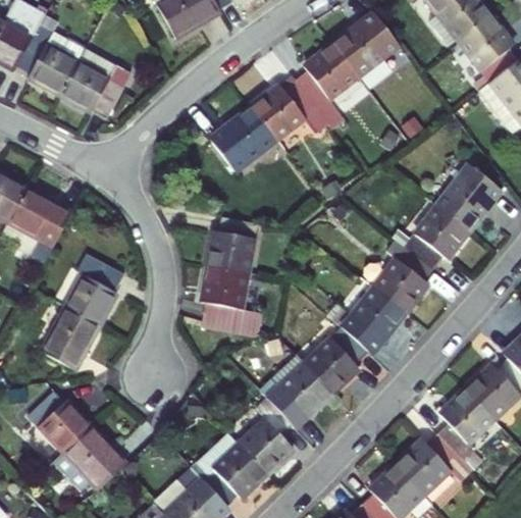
[(0,62),(14,70),(16,64),(41,20),(45,12),(21,0),(12,0),(3,17),(0,15),(0,62)]
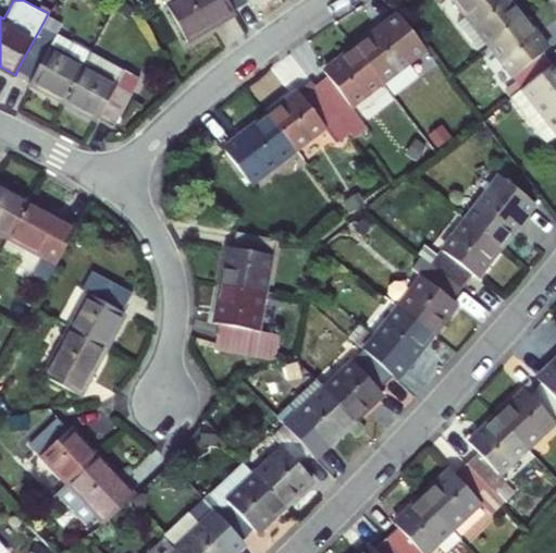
[(188,40),(237,12),(234,7),(230,0),(173,0),(167,4),(188,40)]
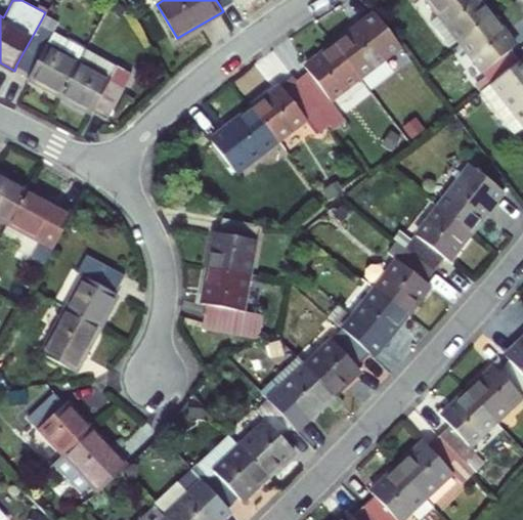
[(430,0),(441,13),(432,23),(450,47),(461,39),(492,14),(481,0),(430,0)]
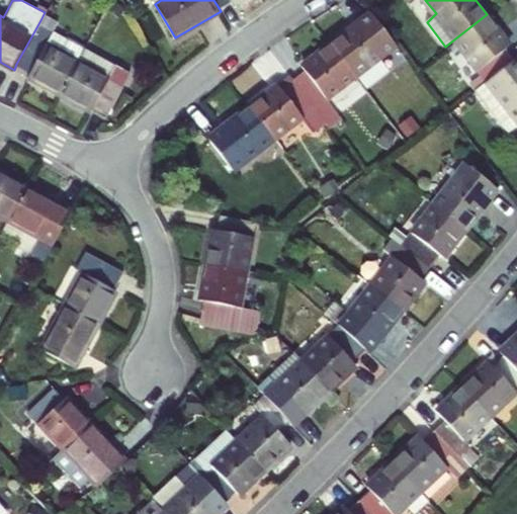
[(372,12),(331,44),(355,74),(396,43),(372,12)]
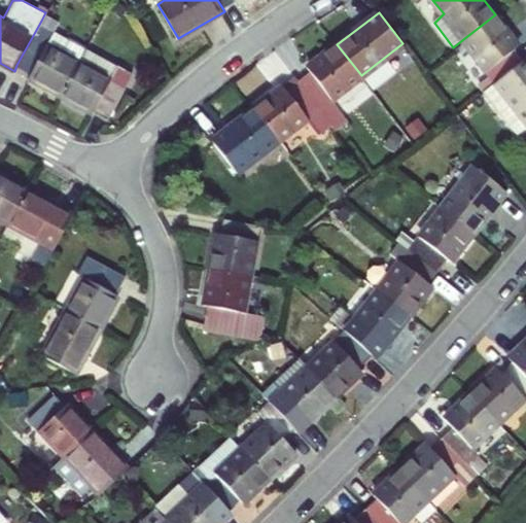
[(518,43),(495,14),(463,39),(496,81),(525,59),(516,45),(518,43)]
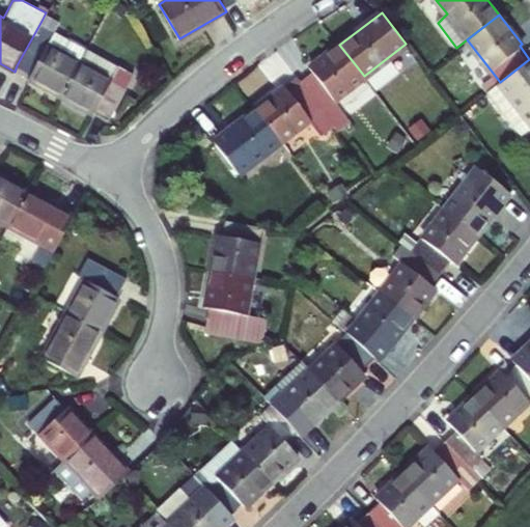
[(42,21),(17,65),(31,74),(29,80),(60,96),(80,60),(88,47),(42,21)]
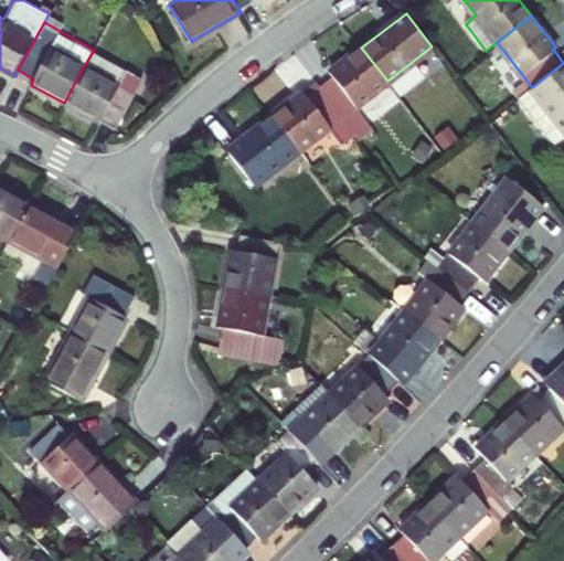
[(334,76),(322,85),(353,126),(361,136),(373,127),(355,105),(387,81),(361,48),(331,71),(334,76)]
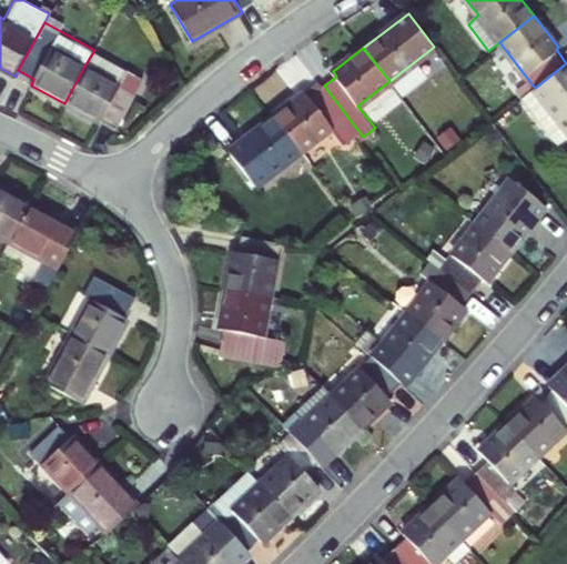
[(566,63),(535,88),(524,97),(559,141),(566,136),(566,63)]
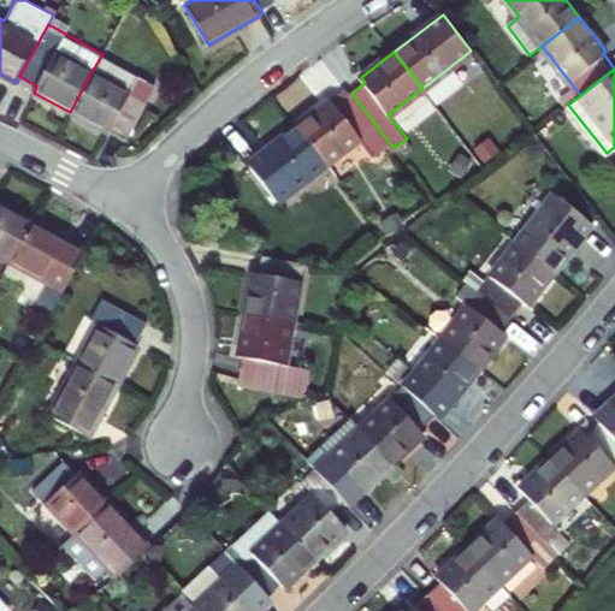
[(93,70),(70,112),(107,132),(112,126),(128,135),(157,83),(140,75),(130,90),(93,70)]
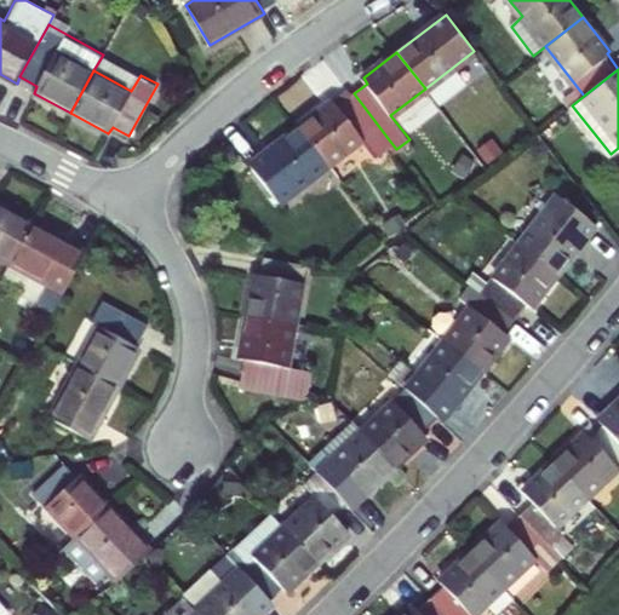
[(333,101),(299,126),(328,164),(362,137),(373,150),(388,138),(354,93),(338,105),(333,101)]
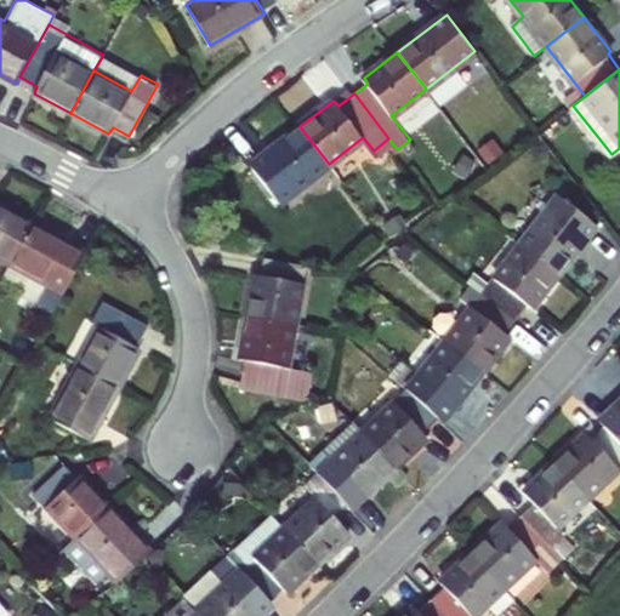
[(300,126),(251,165),(280,201),(329,164),(300,126)]
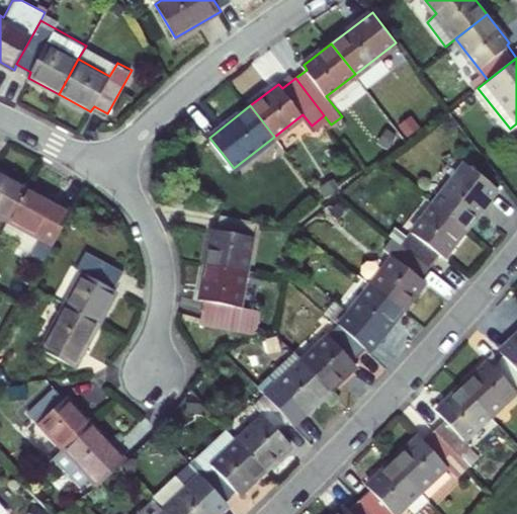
[(466,163),(434,204),(464,228),(496,186),(466,163)]
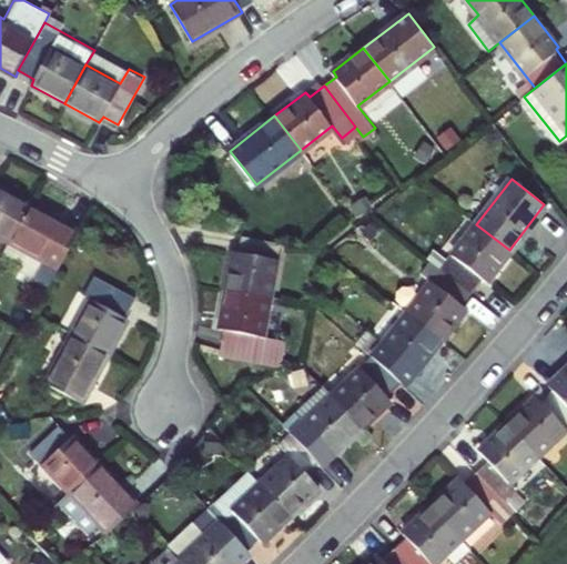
[(0,234),(11,241),(31,203),(0,185),(0,234)]
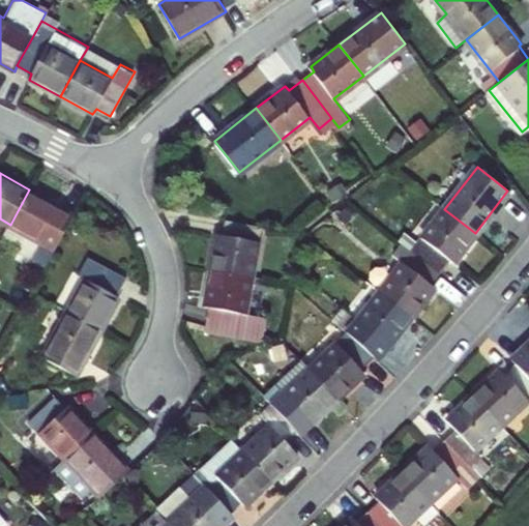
[(29,190),(10,225),(41,241),(32,259),(46,266),(75,213),(29,190)]
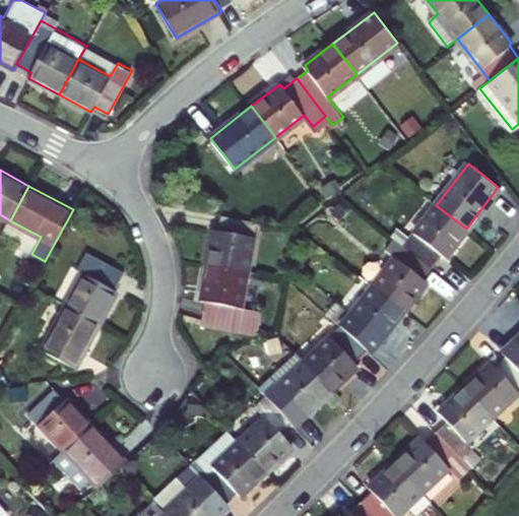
[(436,205),(404,246),(431,266),(442,254),(446,256),(466,229),(436,205)]
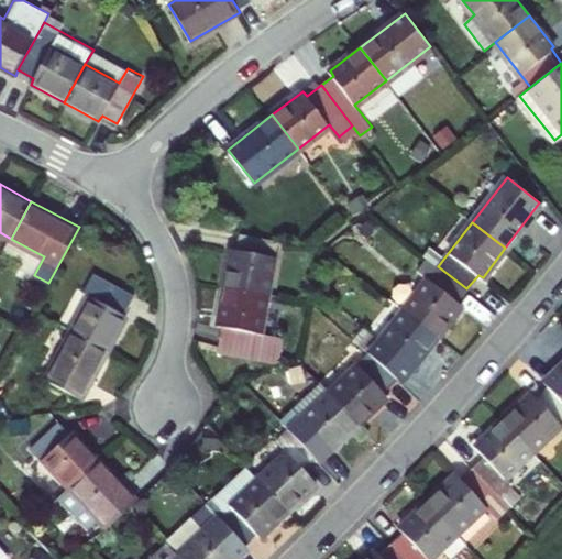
[(268,294),(278,240),(242,232),(238,249),(233,249),(227,285),(268,294)]
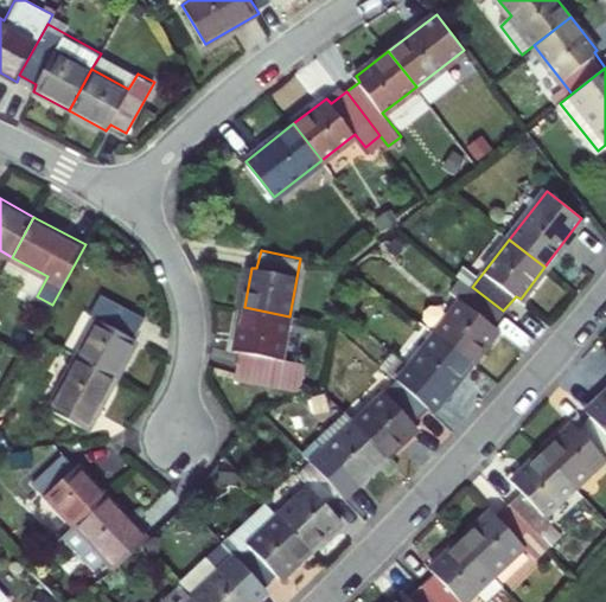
[(472,287),(435,334),(472,362),(498,327),(493,322),(503,311),(472,287)]
